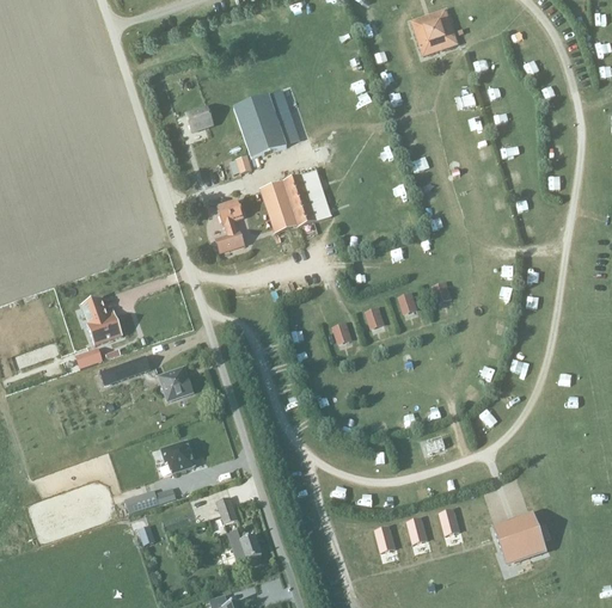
[(457,44),(445,10),(411,22),(422,55),(457,44)]
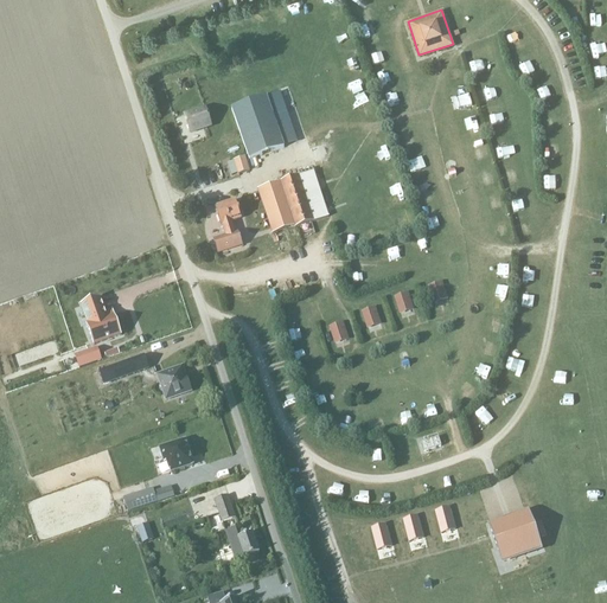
[(249,156),(285,145),(267,95),(232,107),(249,156)]
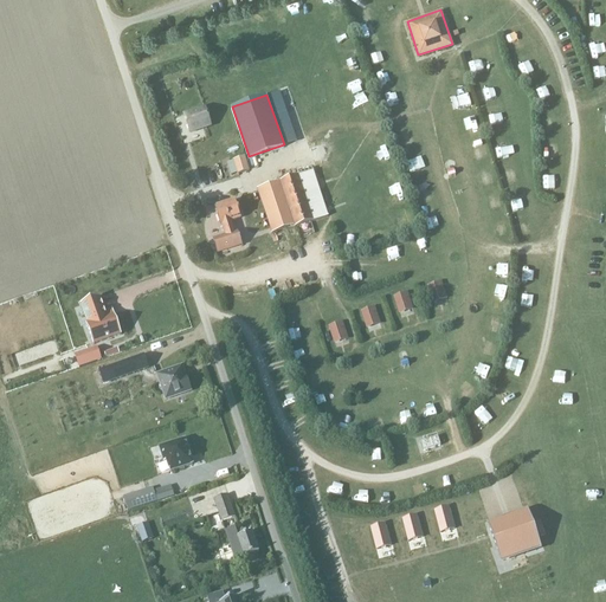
[(191,128),(211,122),(206,105),(185,111),(191,128)]
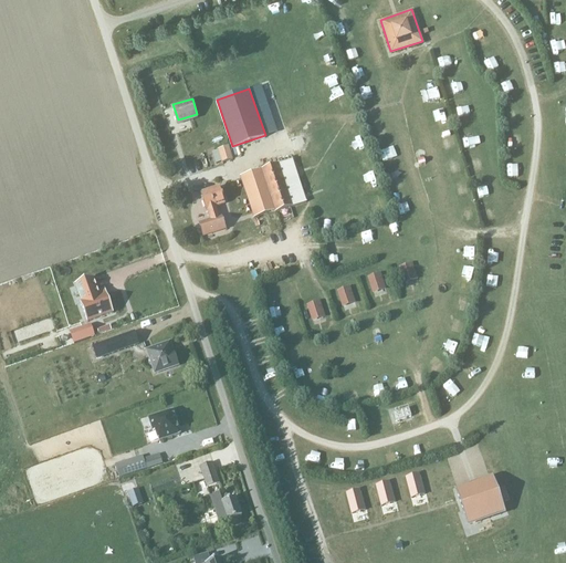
[(222,159),(232,156),(228,144),(219,146),(222,159)]
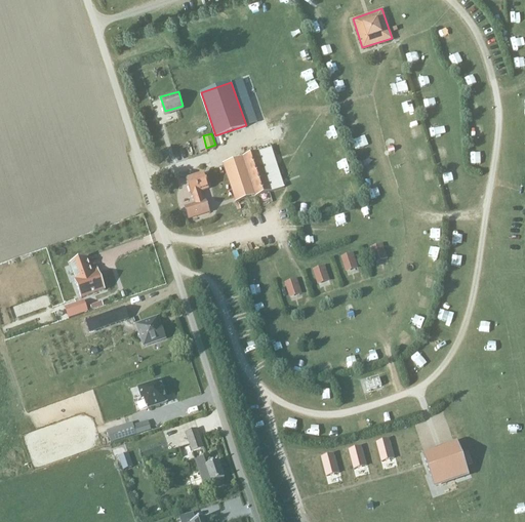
[(284,185),(272,147),(258,151),(226,162),(237,198),(256,192),(257,195),(271,191),(271,189),(284,185)]
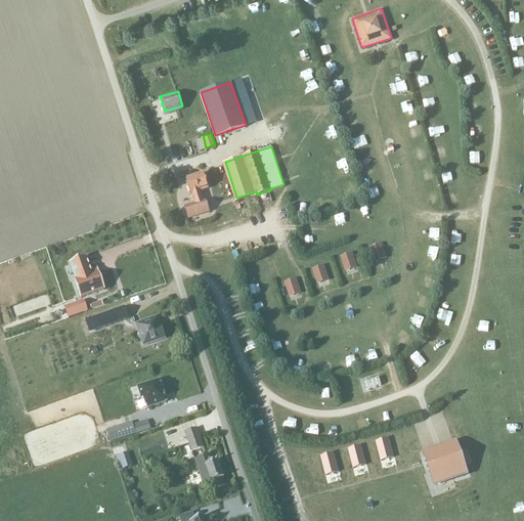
[(200,188),(208,185),(204,172),(186,177),(191,190),(192,190),(195,202),(184,205),(188,215),(209,209),(205,199),(203,199),(200,188)]
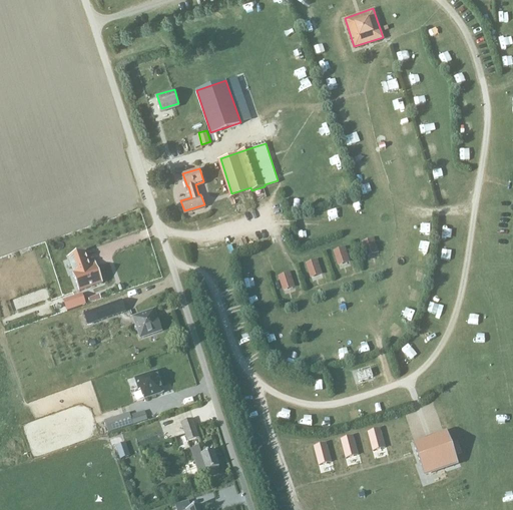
[(363,240),(367,252),(376,249),(374,243),(375,242),(373,236),(363,240)]
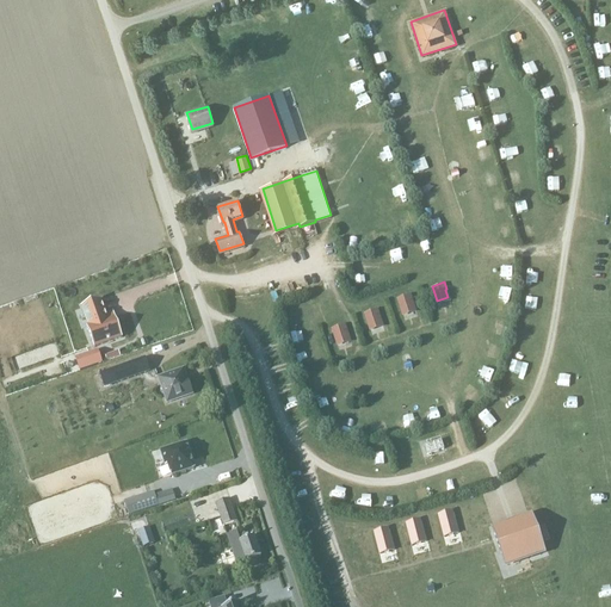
[(397,297),(402,311),(413,308),(411,301),(413,299),(411,293),(397,297)]
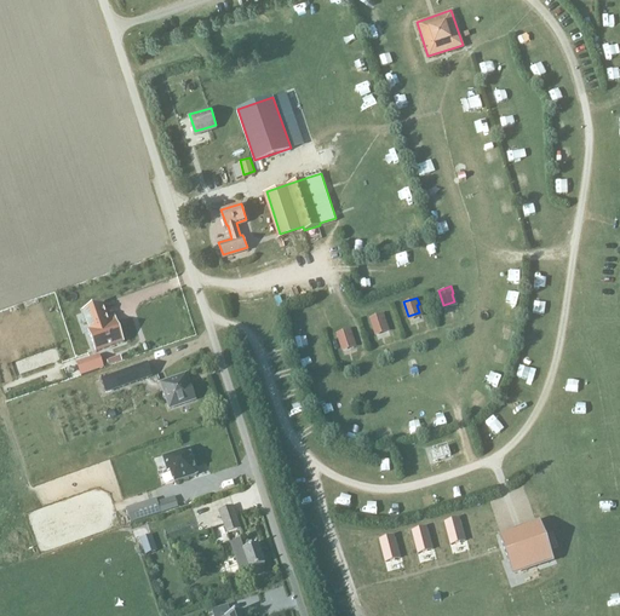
[(86,328),(93,349),(122,339),(115,318),(109,321),(102,300),(89,304),(95,326),(86,328)]
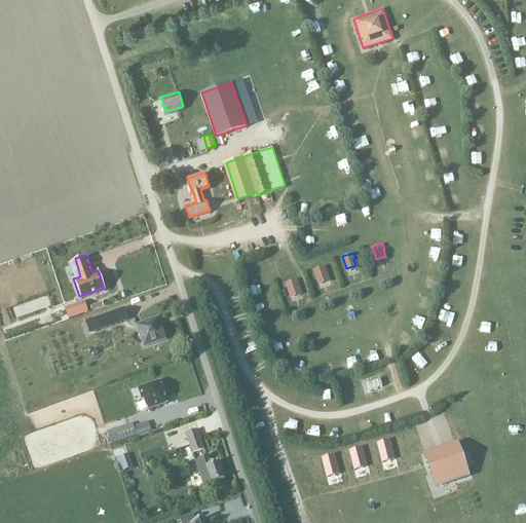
[(314,268),(318,281),(327,277),(325,271),(327,271),(325,265),(314,268)]
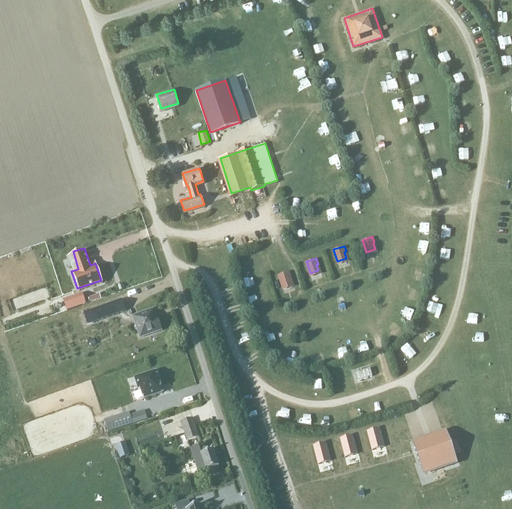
[(279,274),(282,286),(291,283),(289,277),(291,276),(289,271),(279,274)]
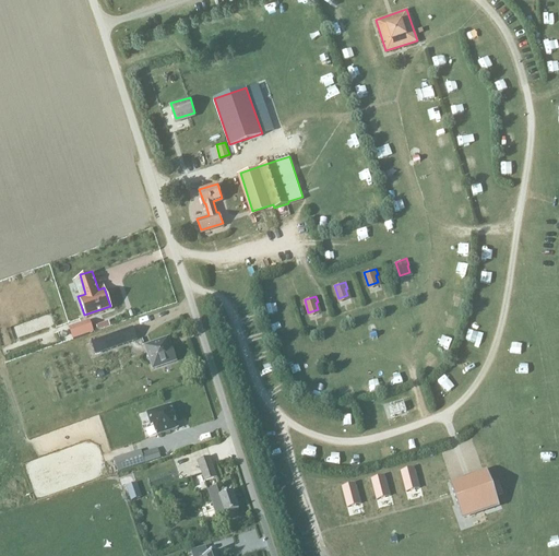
[(90,318),(82,320),(84,324),(72,329),(74,336),(94,329),(90,318)]
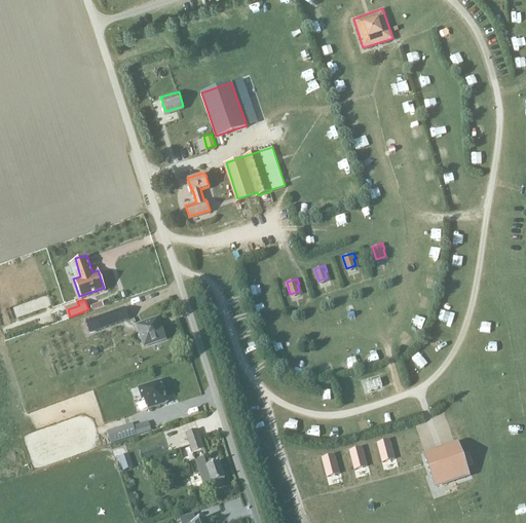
[(86,320),(90,332),(128,319),(125,306),(86,320)]
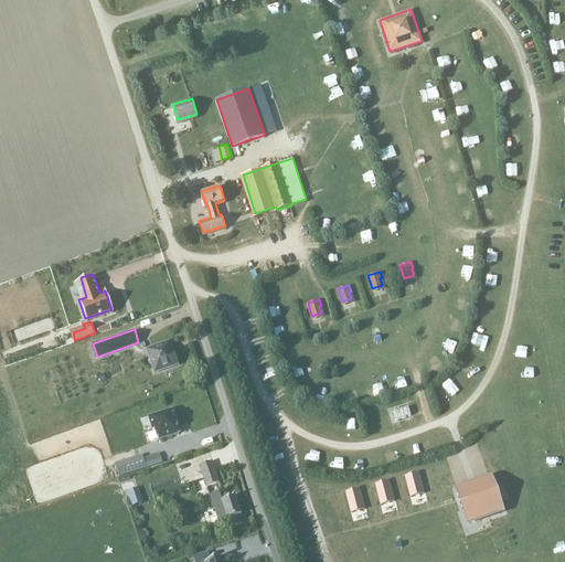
[(167,340),(146,348),(153,371),(178,362),(173,348),(170,349),(167,340)]
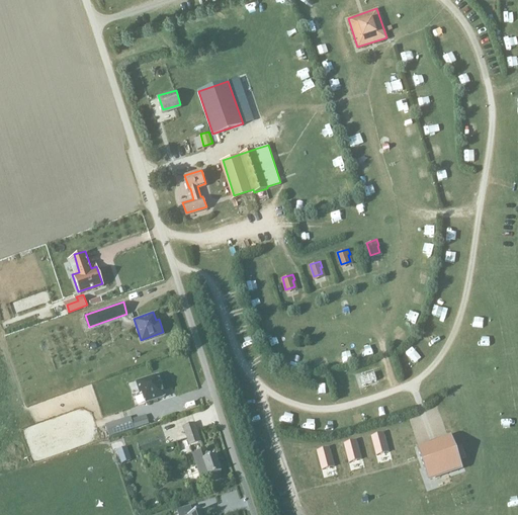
[(164,395),(157,373),(136,381),(141,394),(143,393),(146,402),(164,395)]
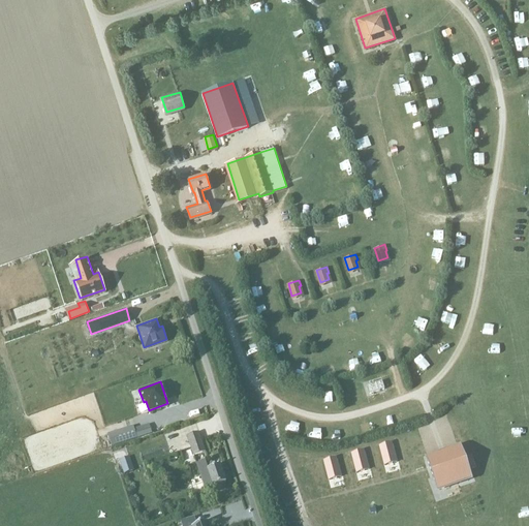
[(119,434),(121,440),(136,435),(133,424),(127,426),(129,431),(119,434)]
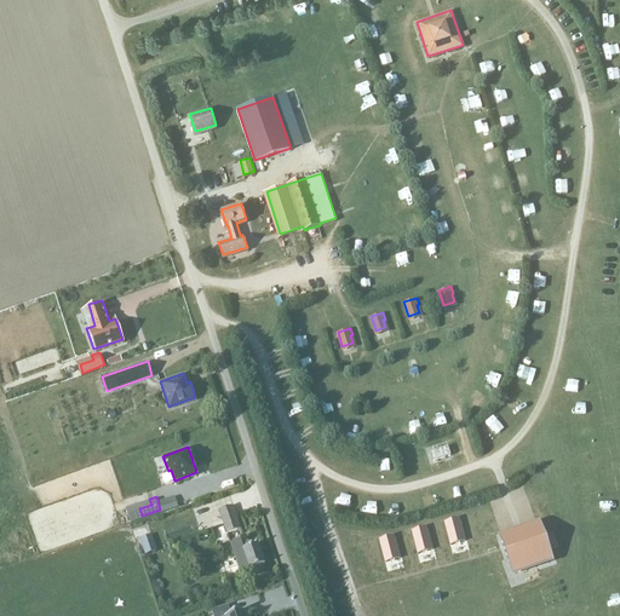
[(220,508),(228,530),(241,527),(233,504),(220,508)]
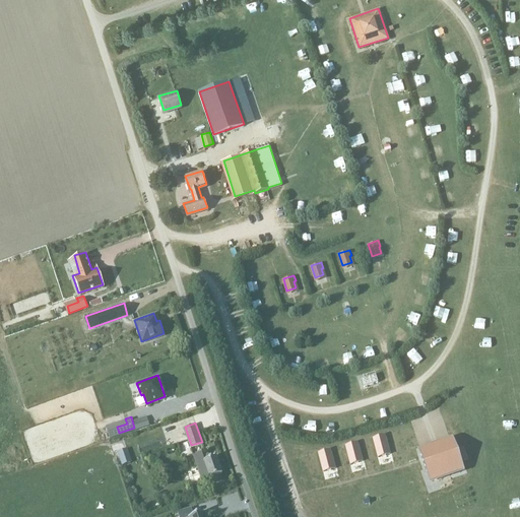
[(459,468),(450,439),(420,448),(430,477),(459,468)]
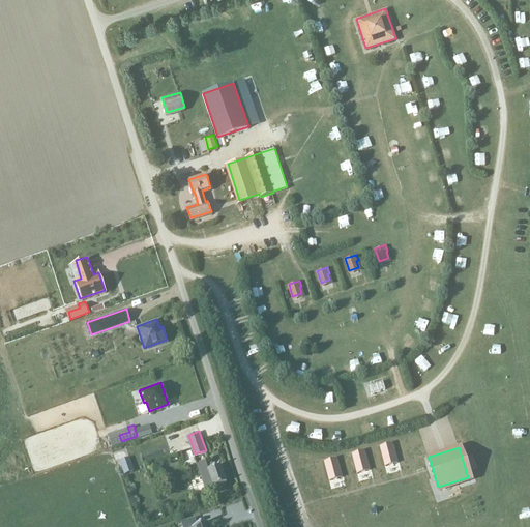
[(227,488),(225,482),(227,481),(222,465),(214,467),(212,461),(207,463),(205,460),(197,463),(206,489),(212,487),(214,492),(227,488)]
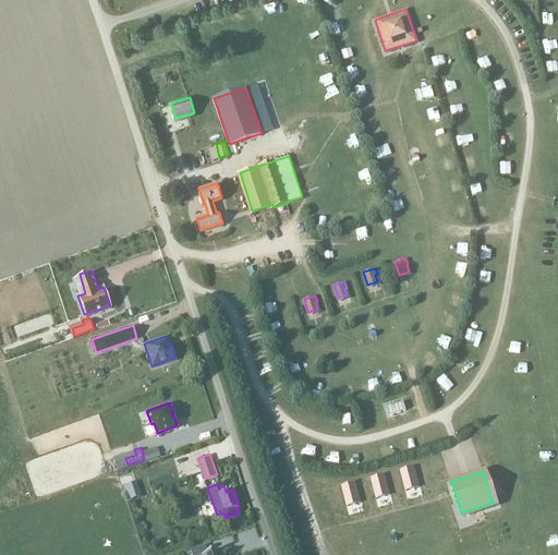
[(193,554),(199,553),(201,554),(218,554),(217,547),(205,551),(203,542),(187,546),(190,554),(193,554)]
